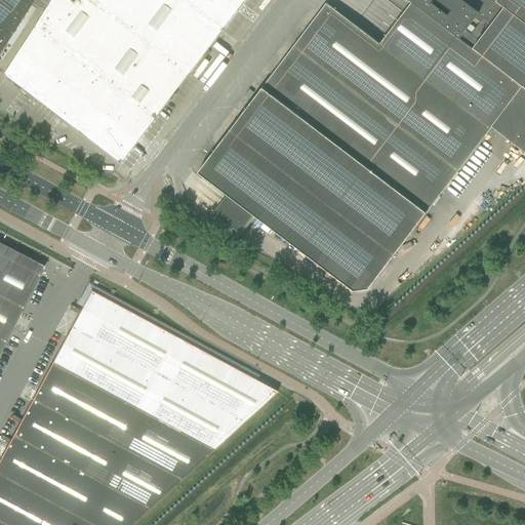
[(0,0),(0,54),(34,3),(46,11),(49,6),(47,4),(49,0),(0,0)]
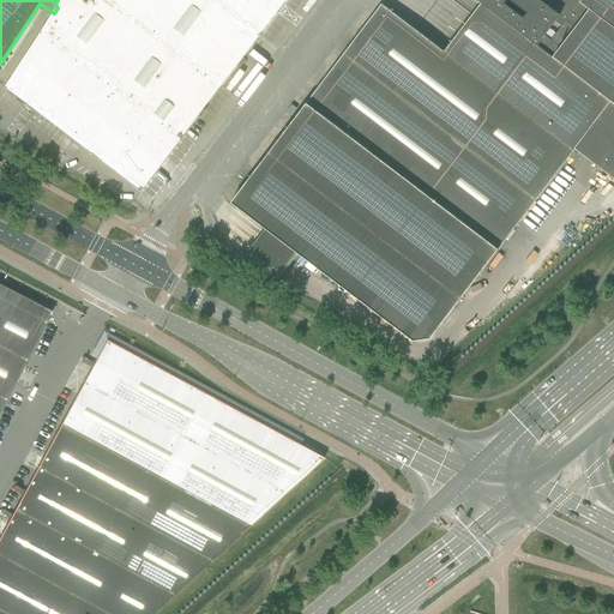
[(180,140),(220,88),(103,0),(58,0),(55,5),(58,7),(54,13),(41,35),(113,89),(180,140)]
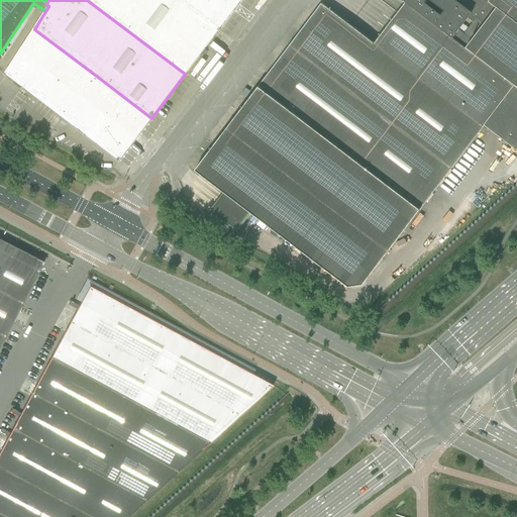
[(87,0),(185,74),(218,30),(179,0),(87,0)]
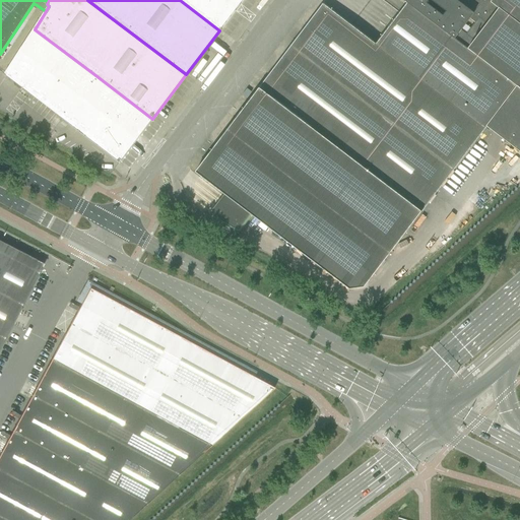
[(220,29),(243,0),(180,0),(219,30),(220,29)]
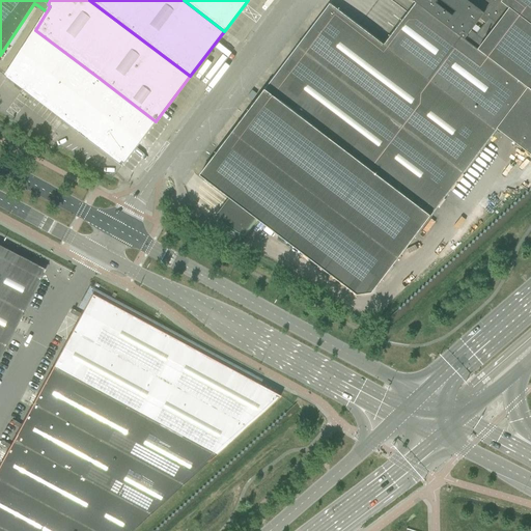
[(412,0),(416,3),(384,46),(330,4),(200,175),(205,179),(205,182),(211,186),(212,185),(240,205),(224,226),(252,245),(267,226),(357,295),(372,294),(497,129),(529,88),(471,45),(477,35),(503,0),(412,0)]
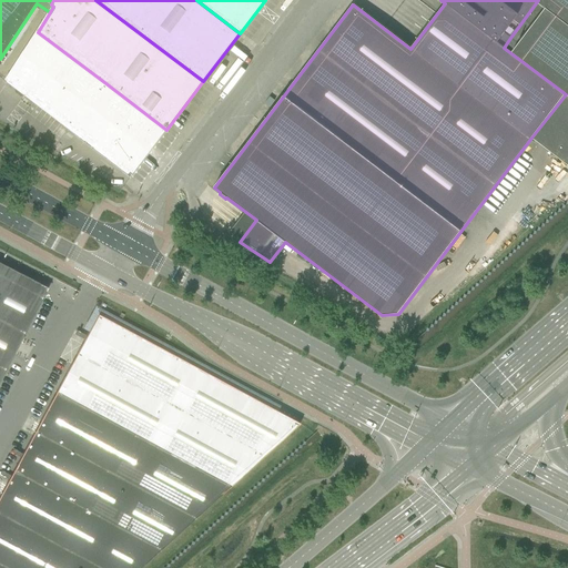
[(567,0),(538,0),(510,38),(504,48),(566,94),(531,138),(567,165),(567,0)]
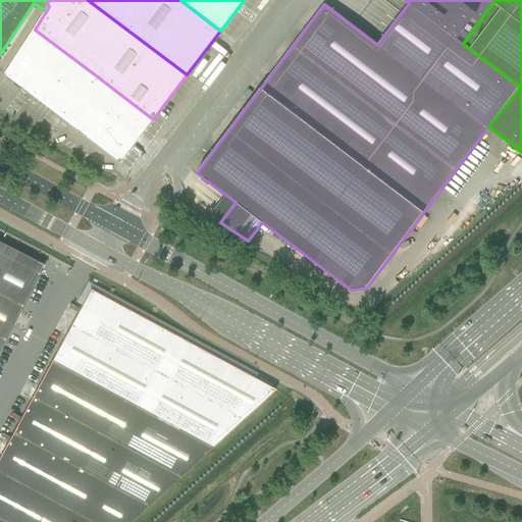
[(62,119),(96,75),(35,30),(5,75),(62,119)]
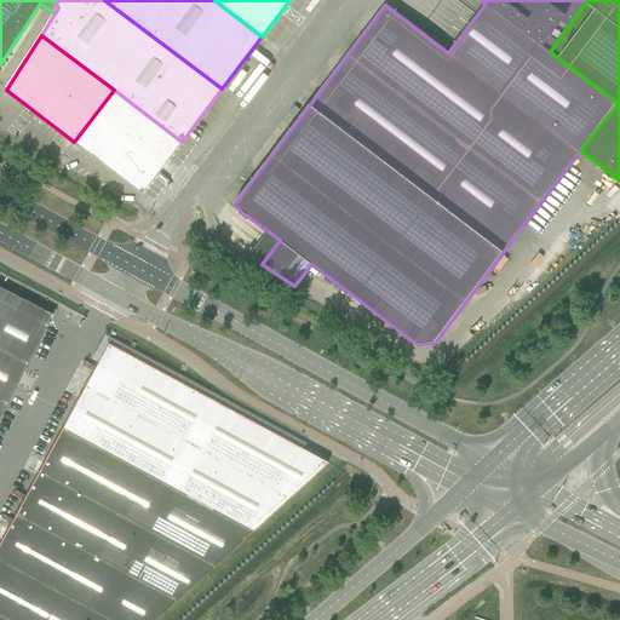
[(160,171),(182,142),(114,90),(74,142),(136,188),(135,189),(141,194),(142,193),(143,193),(144,194),(150,187),(149,185),(160,171)]
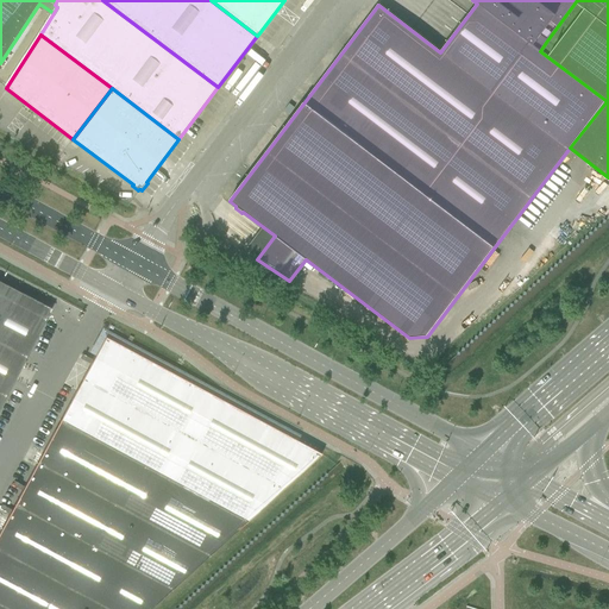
[(529,208),(518,223),(526,230),(538,215),(529,208)]
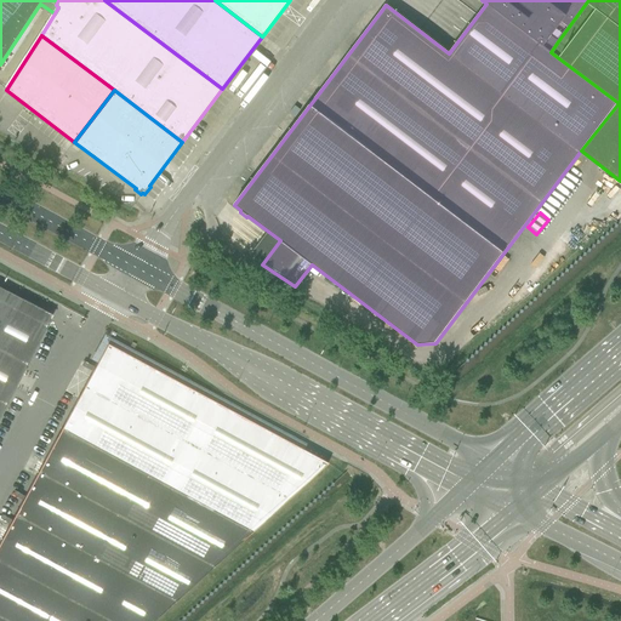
[(0,298),(0,416),(36,347),(49,324),(0,298)]
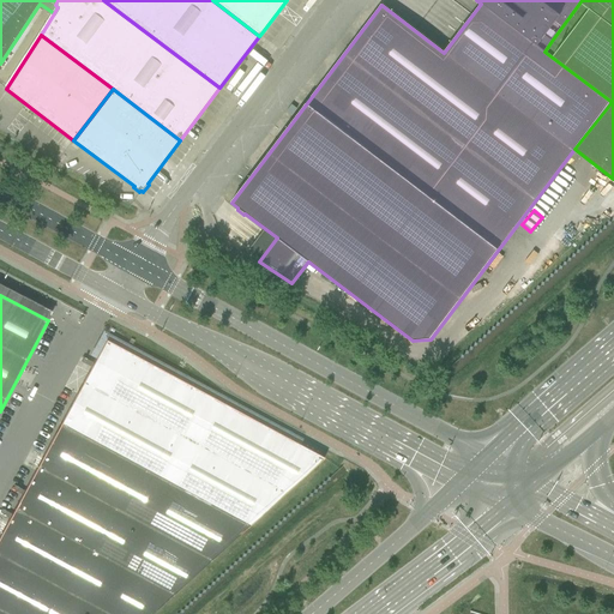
[(118,348),(119,347),(106,339),(100,350),(101,350),(41,461),(4,530),(0,536),(0,613),(151,613),(185,585),(198,573),(197,573),(248,528),(262,516),(324,458),(118,348)]
